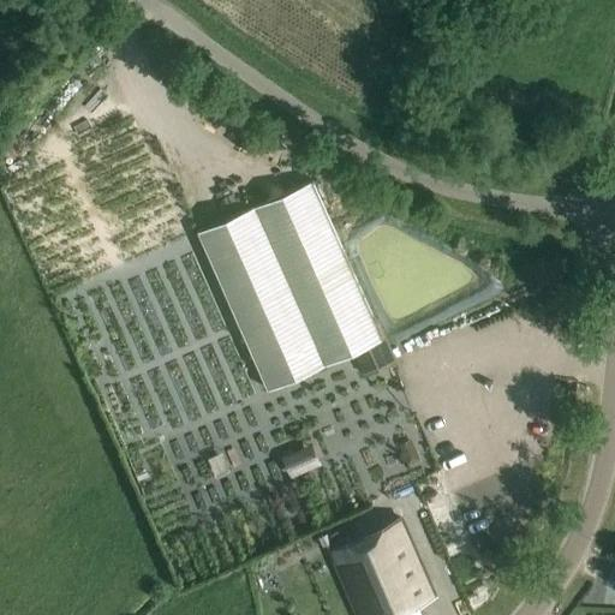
[(392,365),(381,341),(311,183),(197,233),(267,392),(354,353),(365,376),(392,365)]
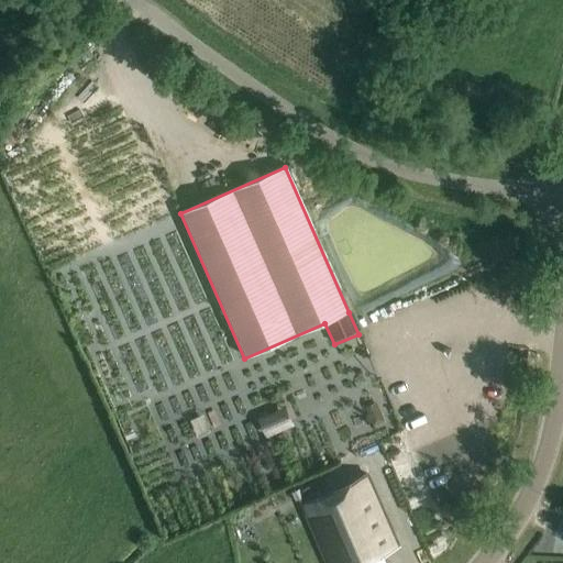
[(444,404),(463,403),(462,390),(444,392),(444,404)]
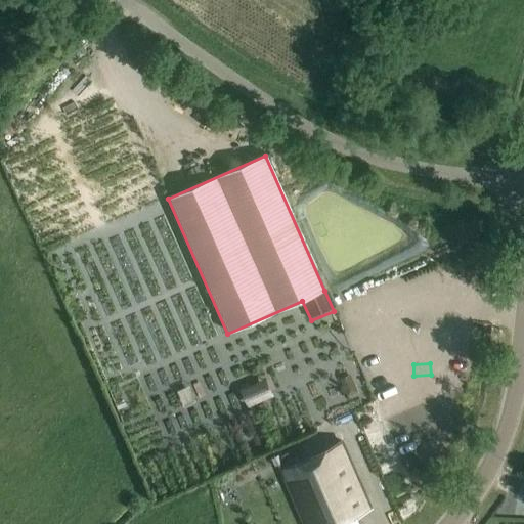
[(267,378),(241,389),(248,406),(274,395),(267,378)]
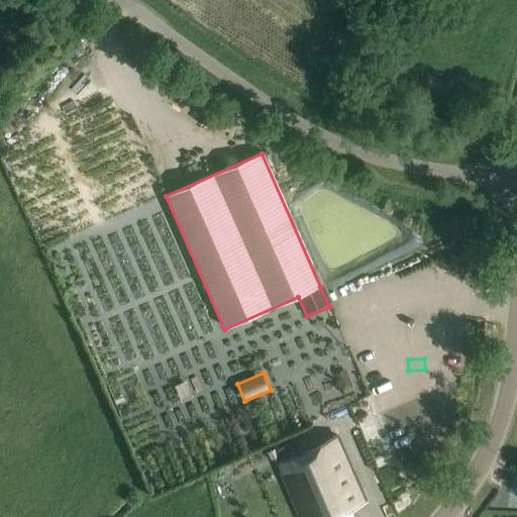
[(364,502),(335,437),(276,462),(299,516),(350,516),(347,509),(364,502)]
